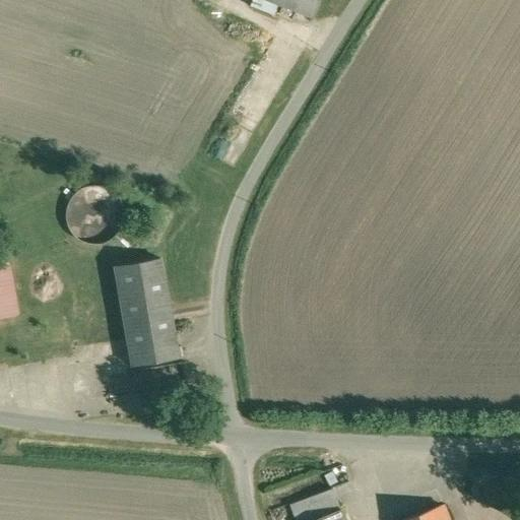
[(320,0),(269,0),(314,17),(320,0)]
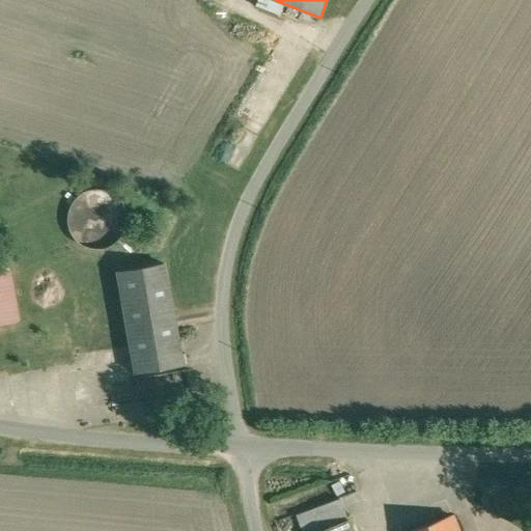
[(126,222),(126,212),(121,202),(114,195),(105,191),(94,190),(84,192),(75,198),(68,207),(66,219),(68,230),(76,240),(81,244),(88,247),(98,249),(108,246),(117,241),(123,232),(126,222)]
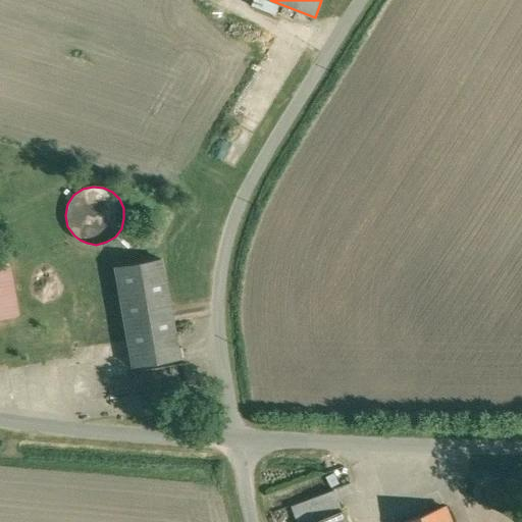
[(158,259),(116,267),(136,367),(177,359),(158,259)]
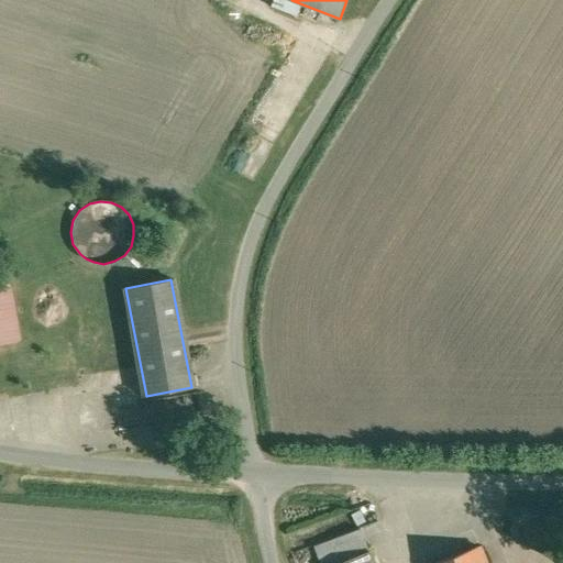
[(7,288),(0,288),(0,340),(15,338),(7,288)]
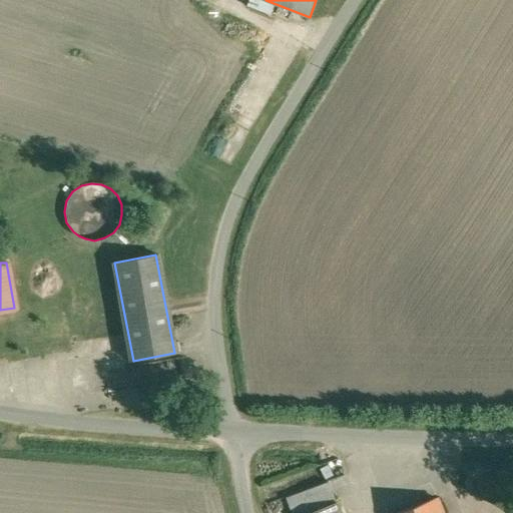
[(328,482),(286,498),(292,512),(310,512),(336,503),(328,482)]
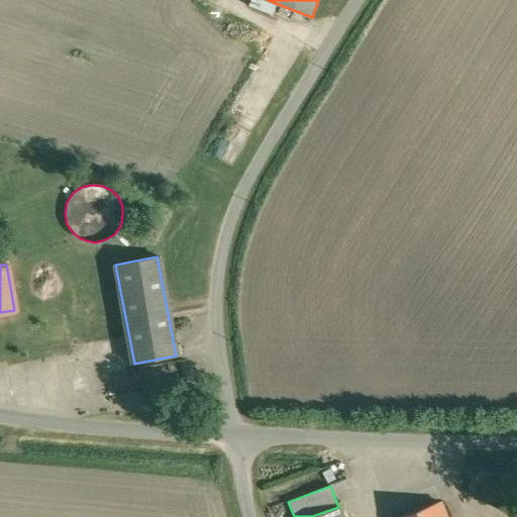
[(443,516),(438,503),(401,516),(443,516)]
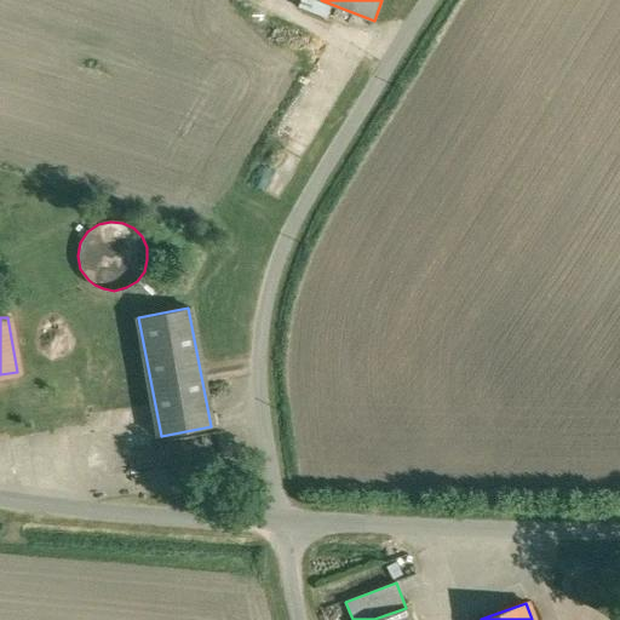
[(411,619),(406,608),(374,619),(411,619)]
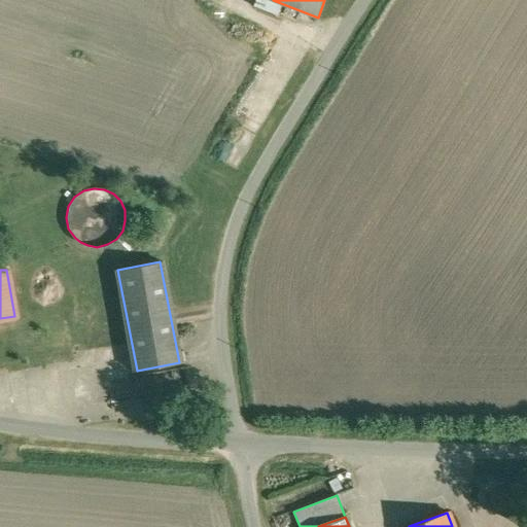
All buildings are outlined.
